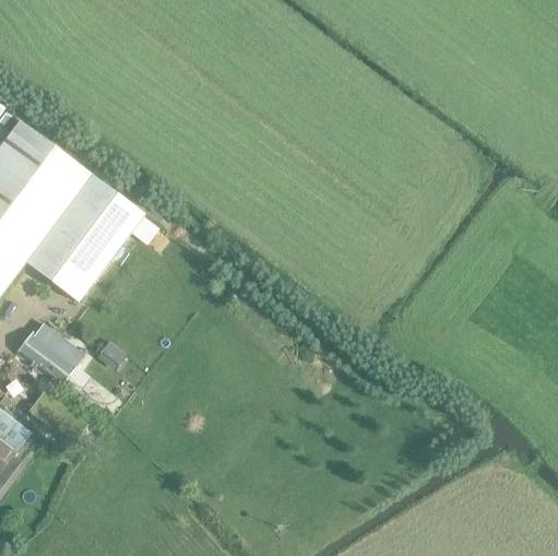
[(0,297),(26,261),(93,174),(20,119),(0,145),(0,297)]
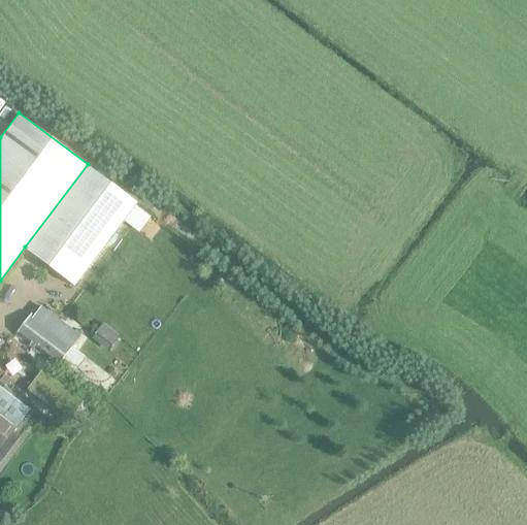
[(88,164),(25,247),(74,284),(135,203),(137,201),(130,196),(88,164)]
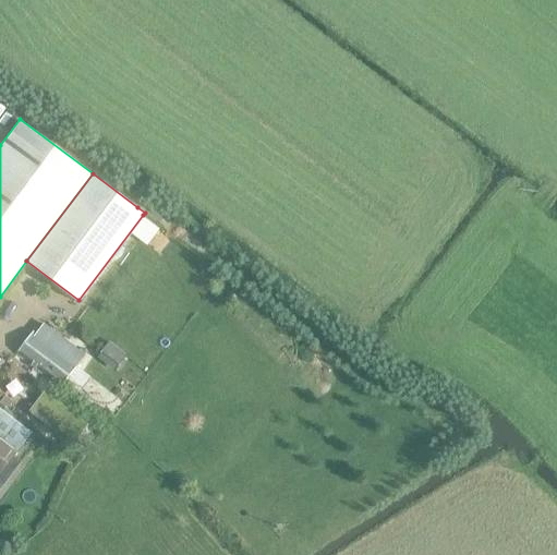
[(17,349),(62,384),(74,365),(29,330),(17,349)]
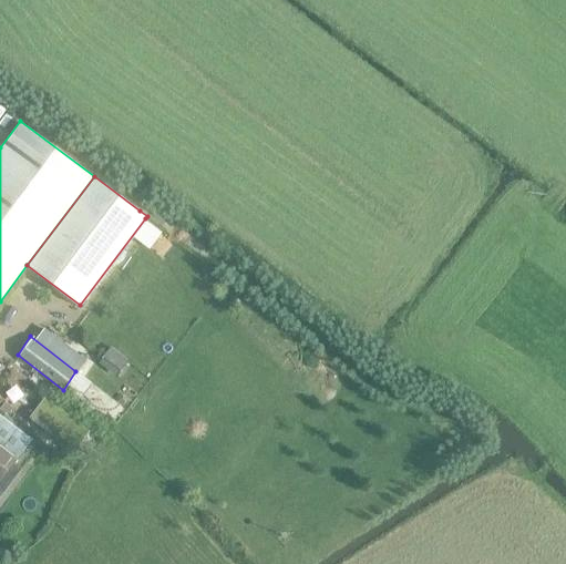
[(44,395),(29,416),(72,450),(89,428),(44,395)]
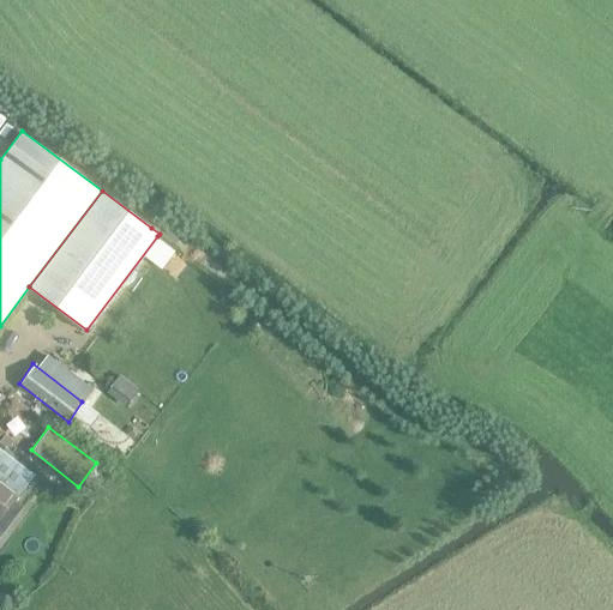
[(0,515),(35,471),(0,444),(0,515)]
